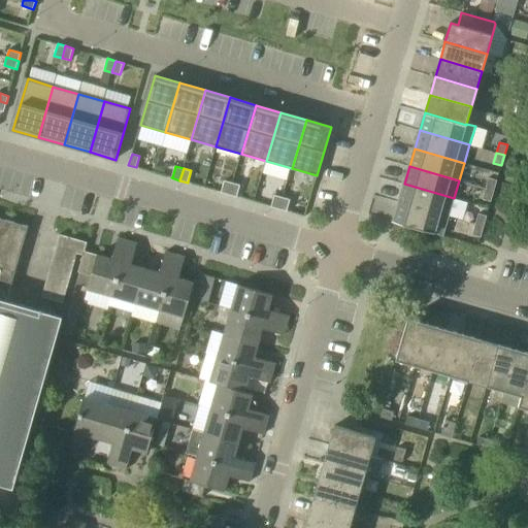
[(486,188),(494,191),(497,180),(489,177),(486,188)]
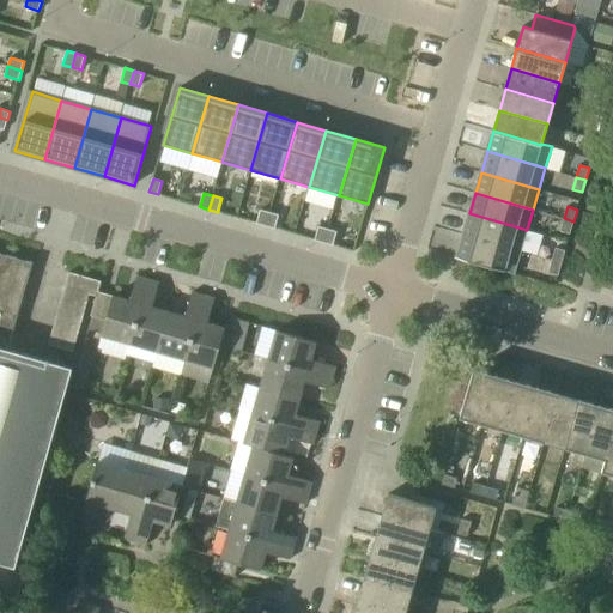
[(266,226),(271,212),(261,210),(258,223),(256,223),(266,226)]
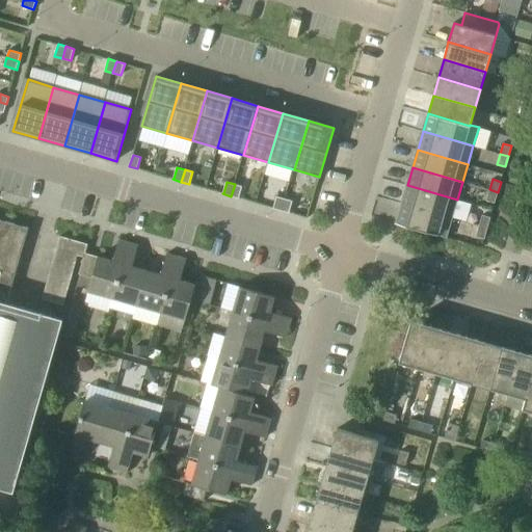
[(242,186),(235,184),(231,196),(239,198),(239,197),(242,186)]
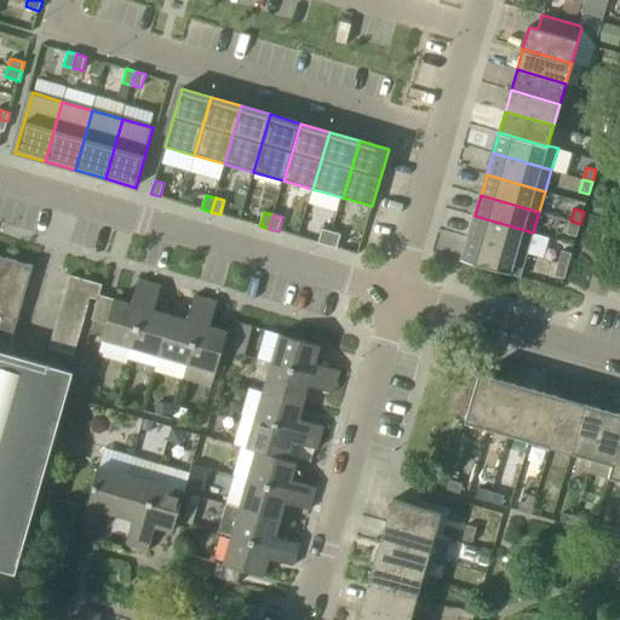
[(527,254),(533,233),(475,216),(469,237),(527,254)]
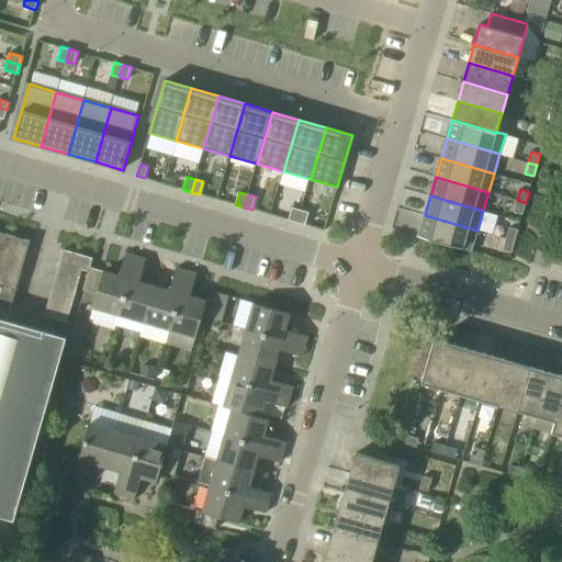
[(523,214),(526,203),(517,200),(514,212),(523,214)]
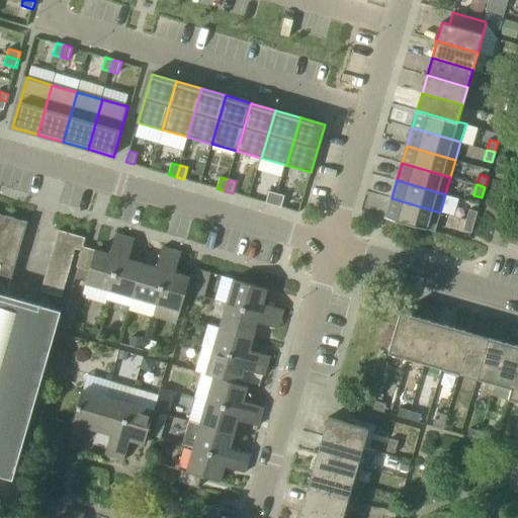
[(274,205),(277,193),(269,191),(266,202),(274,205)]
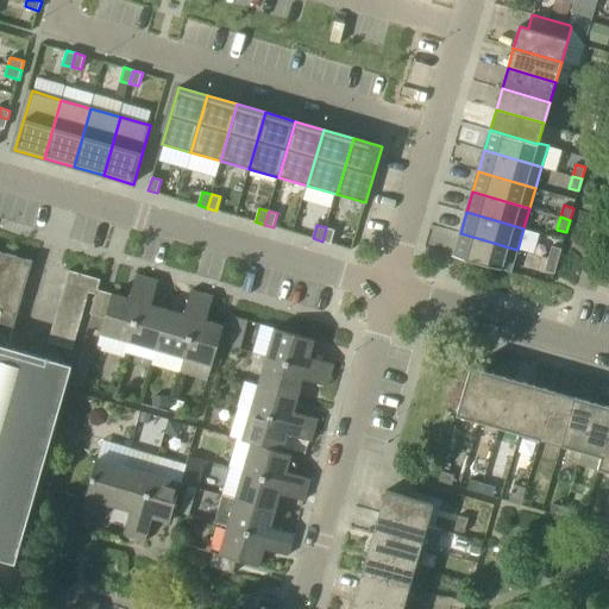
[(326,227),(322,242),(331,244),(336,230),(326,227)]
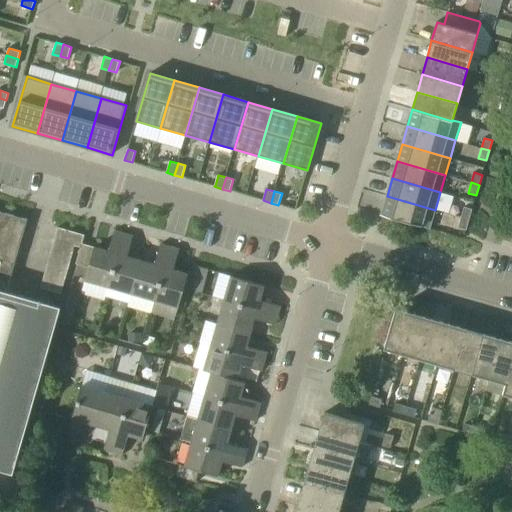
[(430,228),(435,210),(387,196),(382,214),(430,228)]
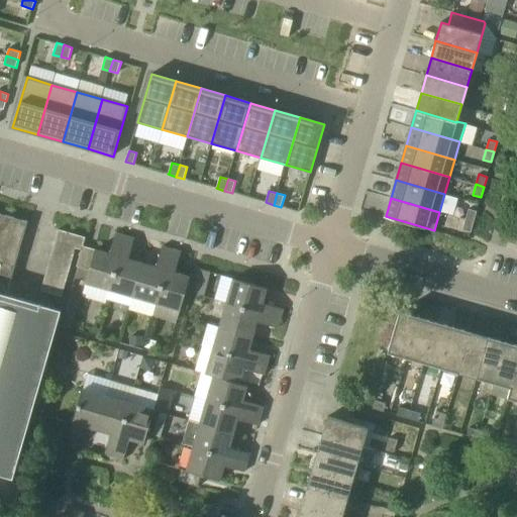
[(466,219),(474,221),(477,211),(469,209),(466,219)]
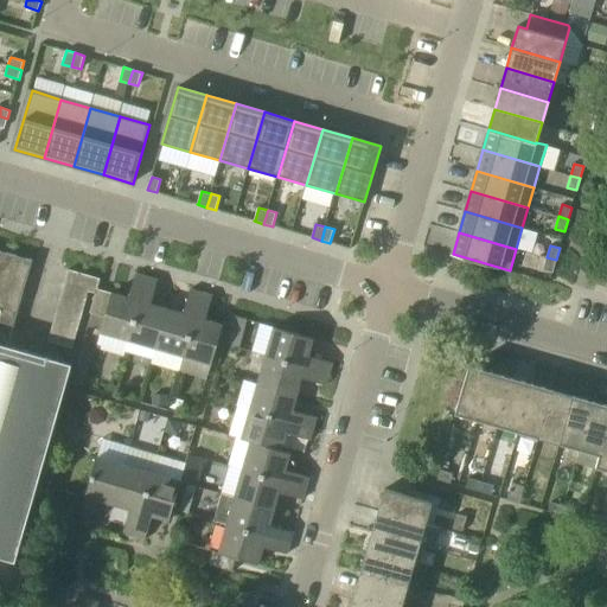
[(0,286),(24,293),(33,260),(0,250),(0,286)]
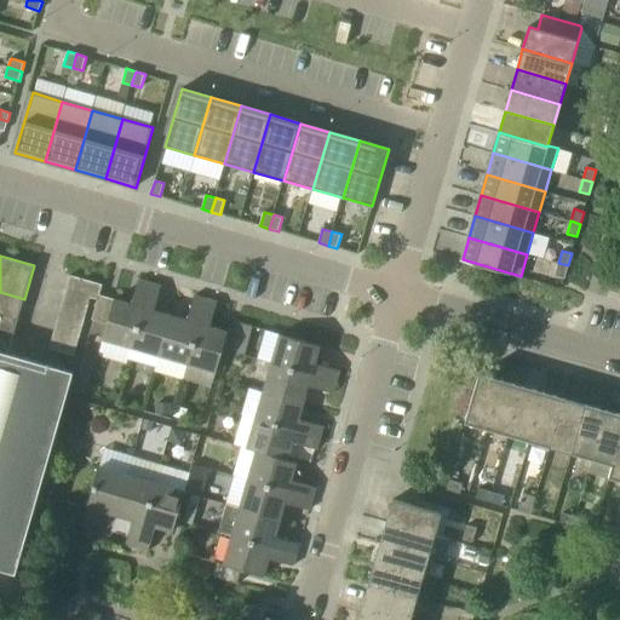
[(564,277),(568,265),(558,263),(555,275),(564,277)]
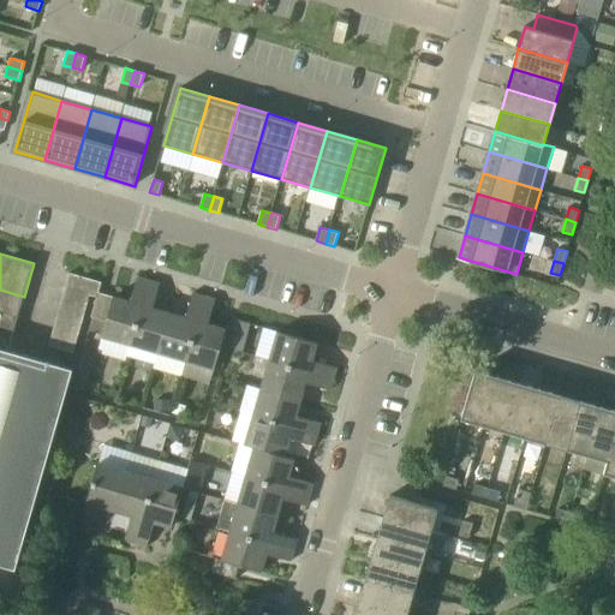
[(99,292),(102,282),(70,273),(65,288),(90,294),(97,297),(99,292)]
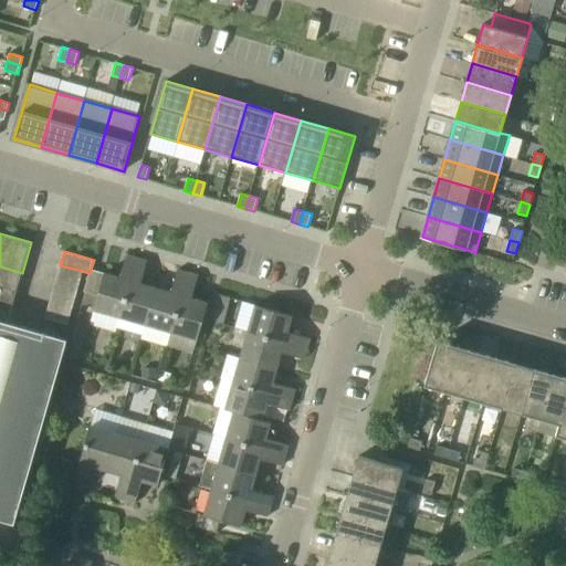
[(119,316),(137,258),(127,254),(121,278),(91,269),(90,273),(84,292),(97,295),(93,308),(119,316)]
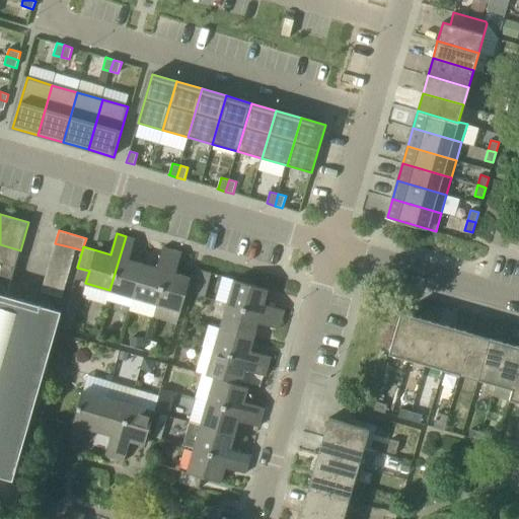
[(133,297),(143,264),(130,260),(136,239),(126,236),(109,290),(133,297)]
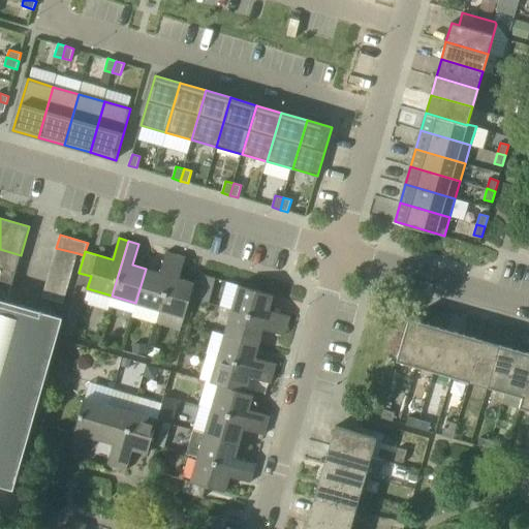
[(74,266),(78,253),(56,248),(53,260),(74,266)]
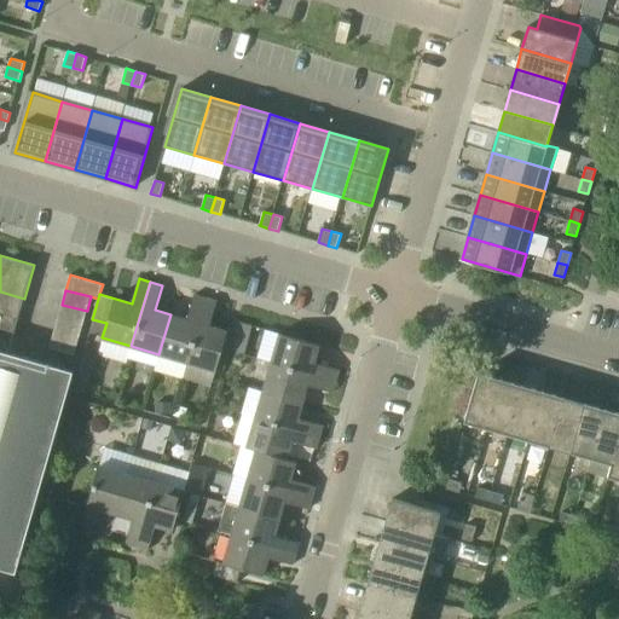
[(0,328),(15,333),(24,299),(0,291),(0,328)]
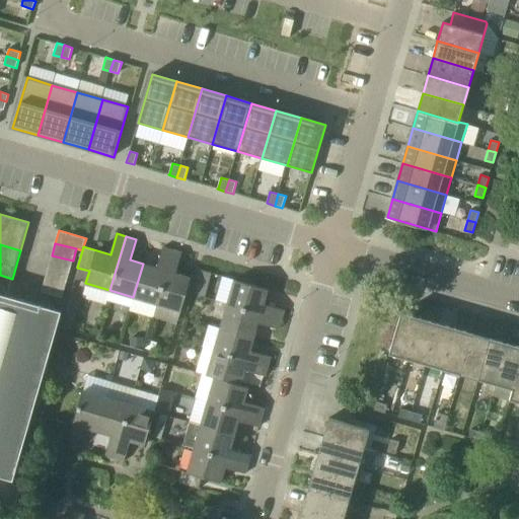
[(156,304),(172,249),(163,246),(157,268),(143,264),(133,297),(156,304)]
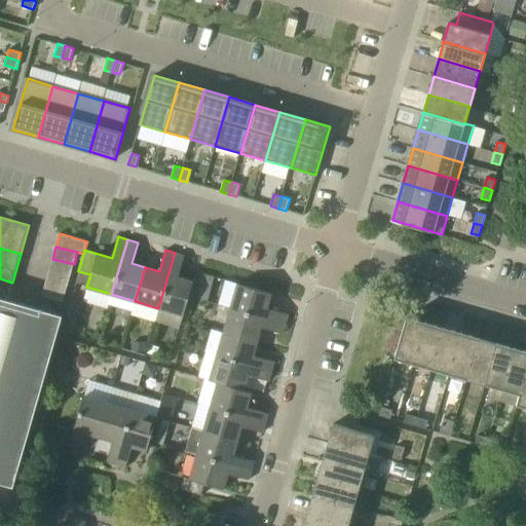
[(183,314),(193,282),(179,276),(185,256),(175,253),(158,308),(183,314)]
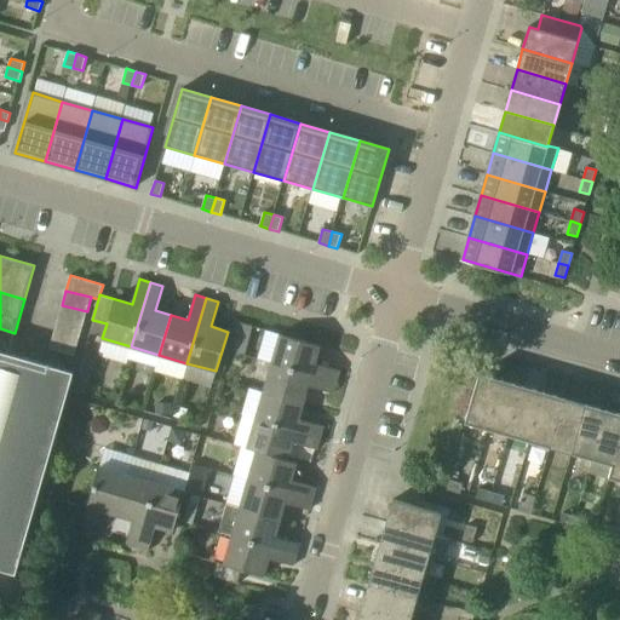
[(82,326),(87,311),(62,305),(58,320),(82,326)]
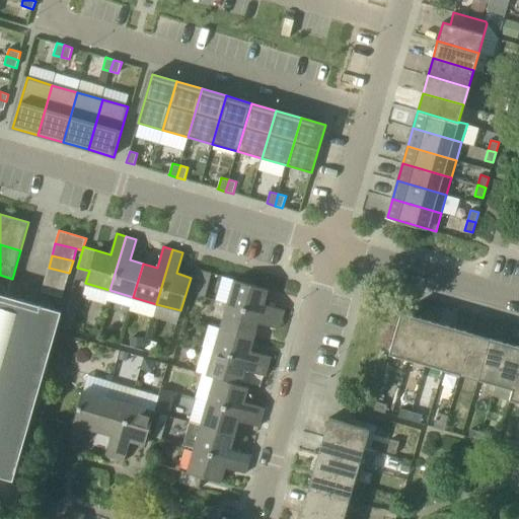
[(66,285),(69,273),(49,268),(45,279),(66,285)]
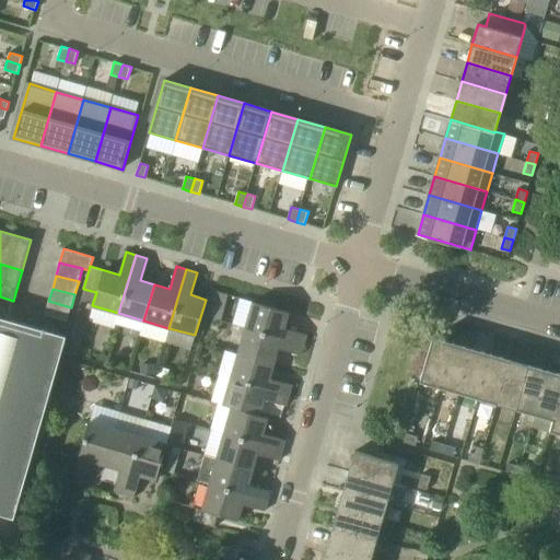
[(8,319),(13,301),(0,296),(0,544),(16,548),(25,518),(14,516),(66,336),(8,319)]
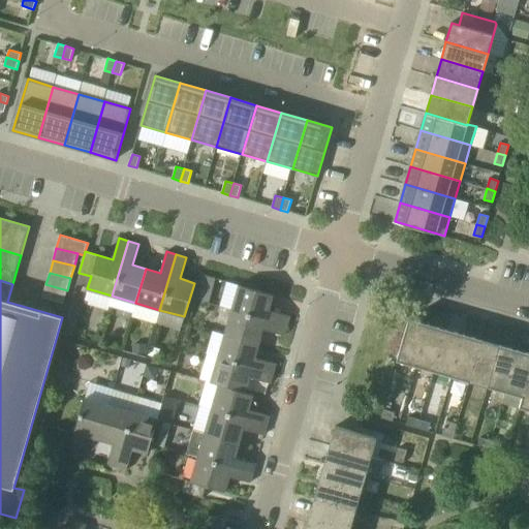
[(63,303),(67,290),(45,284),(42,297),(63,303)]
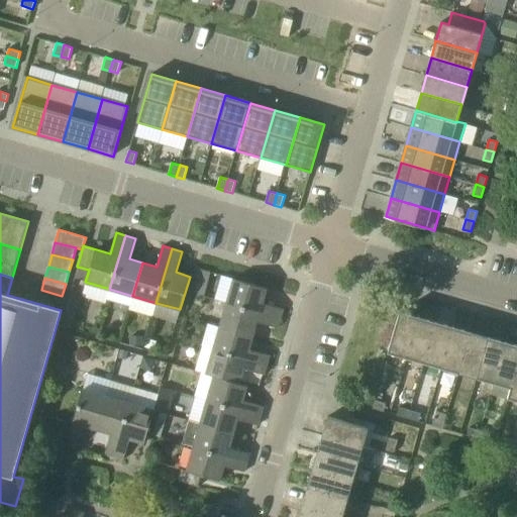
[(263,302),(267,288),(233,279),(227,302),(281,318),(284,309),(263,302)]
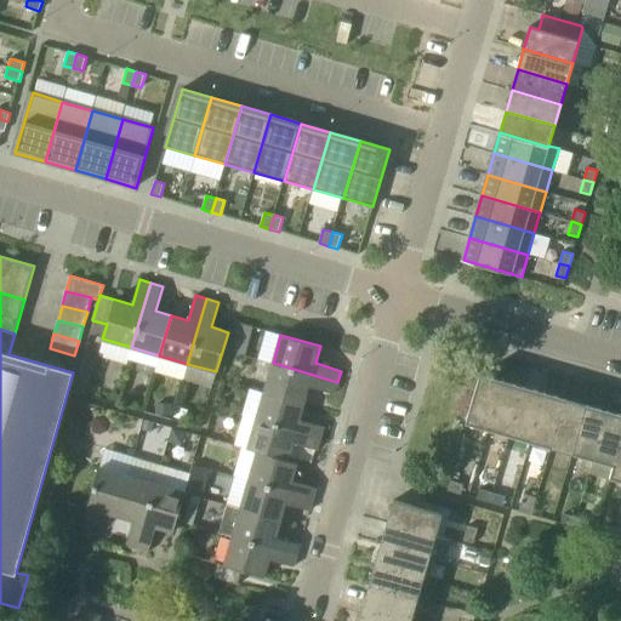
[(85,353),(74,389),(86,393),(96,357),(85,353)]
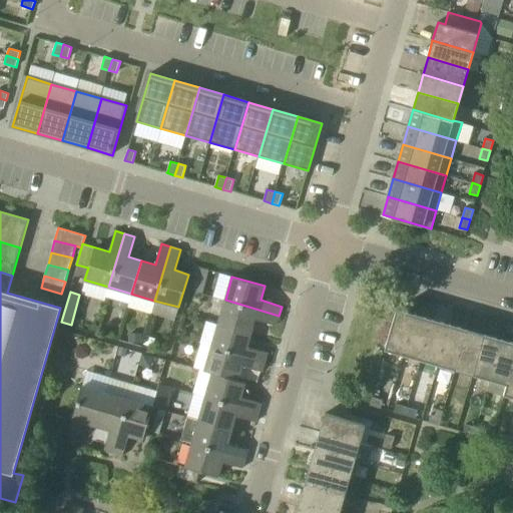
[(276,325),(279,316),(225,300),(218,323),(251,333),(255,319),(276,325)]
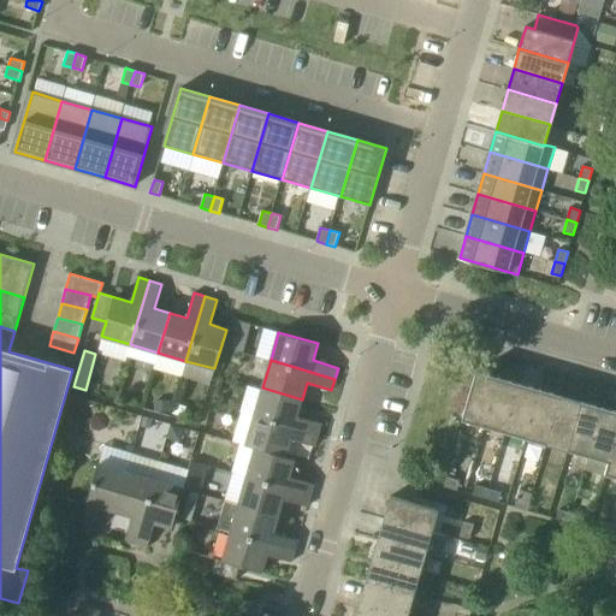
[(485,426),(498,378),(477,371),(463,420),(485,426)]
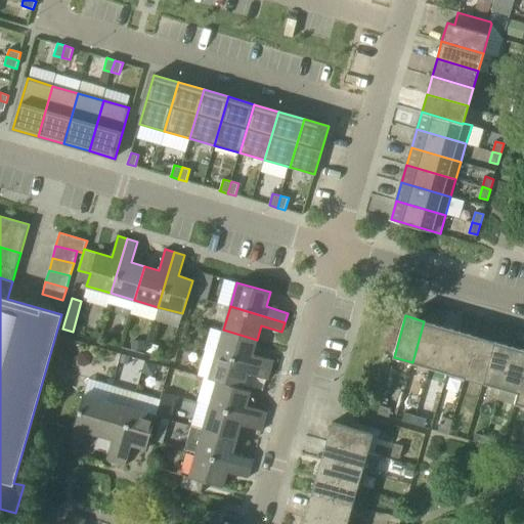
[(430,367),(442,326),(424,321),(412,362),(430,367)]
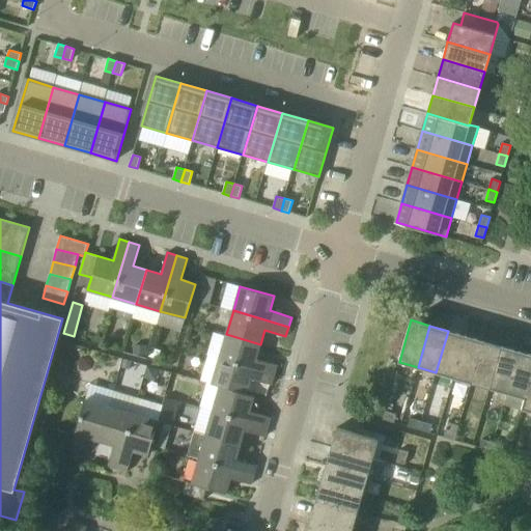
[(453,378),(466,336),(448,331),(436,372),(453,378)]
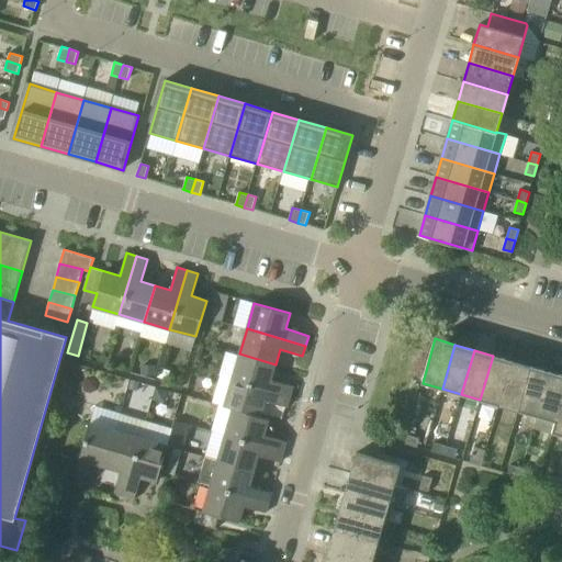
[(271,380),(276,364),(239,353),(232,380),(291,396),(293,386),(271,380)]
